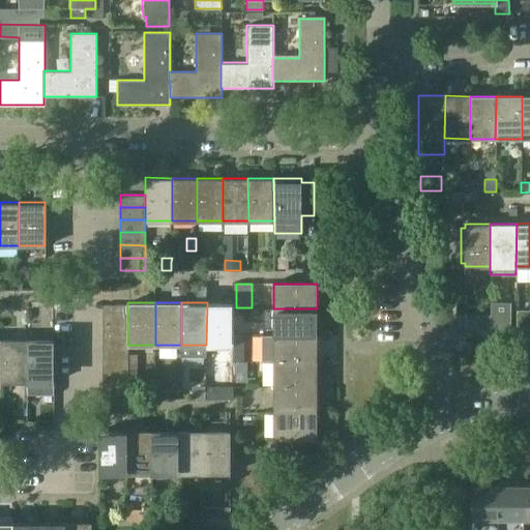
[(233,302),(207,302),(206,345),(233,345),(233,302)]
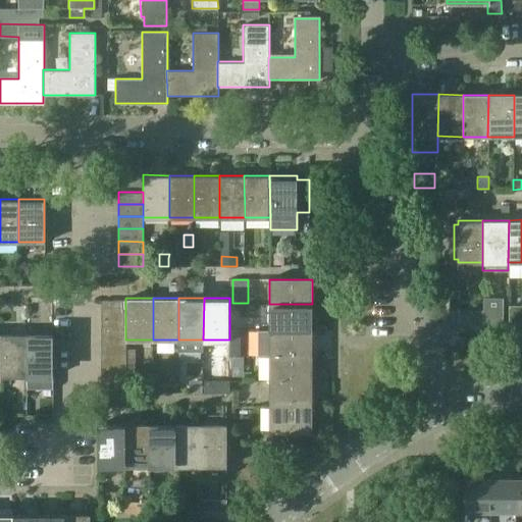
[(484,299),(483,323),(491,323),(502,323),(503,299),(484,299)]
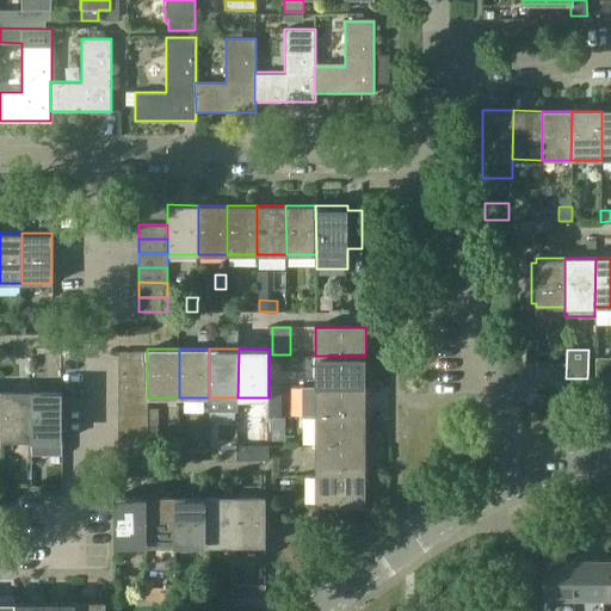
[(147,360),(147,351),(118,351),(118,360),(147,360)]
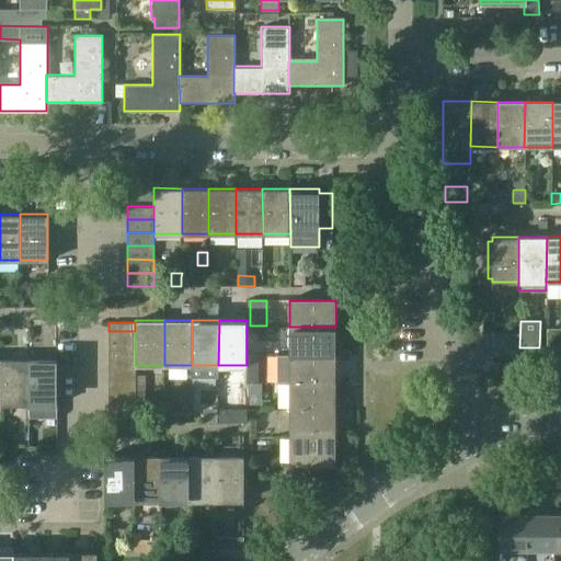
[(335,327),(289,327),(289,355),(335,354),(335,327)]
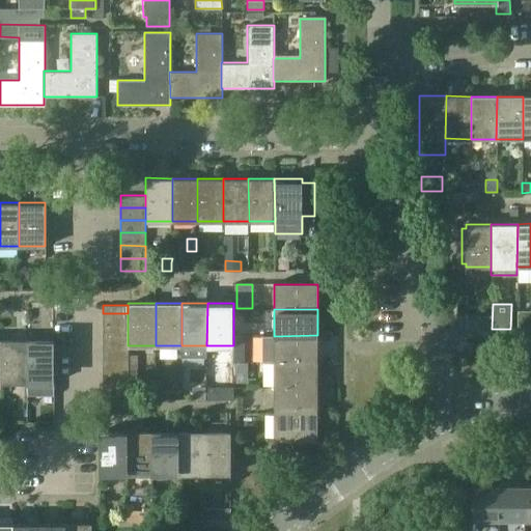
[(530,312),(518,313),(518,329),(530,329),(530,312)]
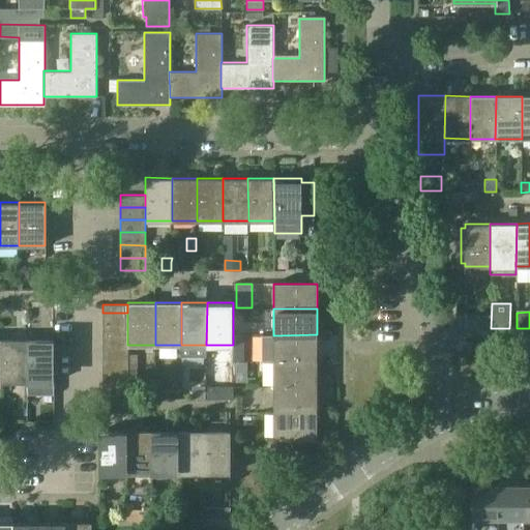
[(102,313),(102,325),(127,325),(127,313),(102,313)]
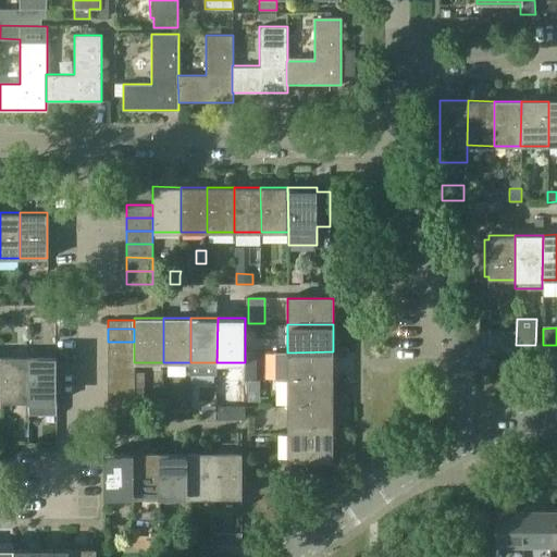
[(480,345),(490,345),(490,332),(480,332),(480,344),(480,345)]
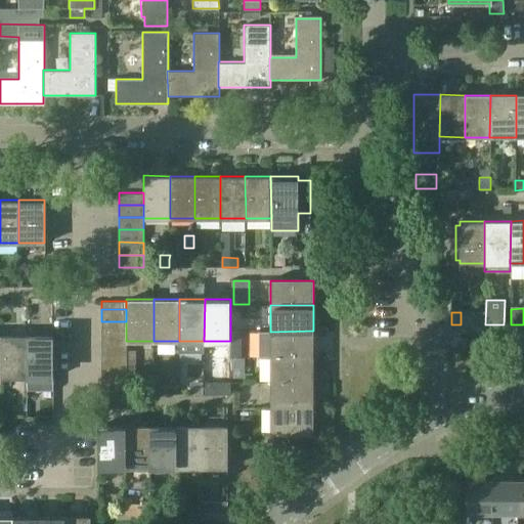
[(126,321),(101,321),(101,334),(126,334),(126,321)]
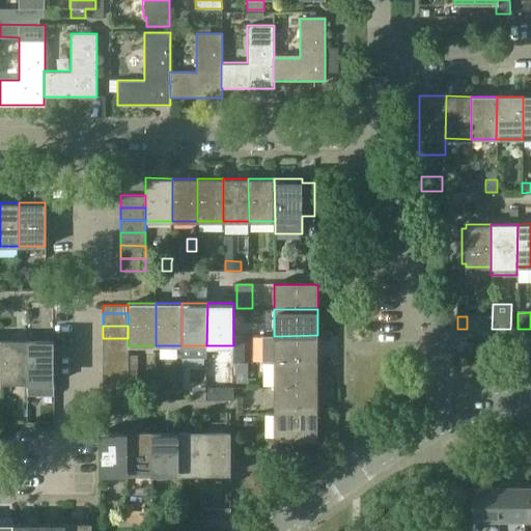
[(274,336),(274,361),(317,361),(317,335),(274,336)]
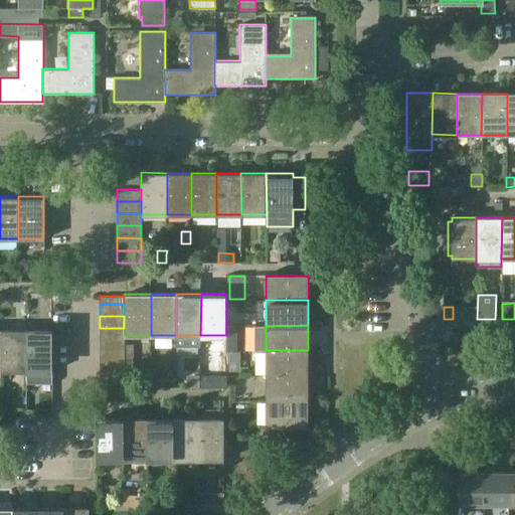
[(100,328),(100,340),(124,340),(124,335),(124,328),(100,328)]
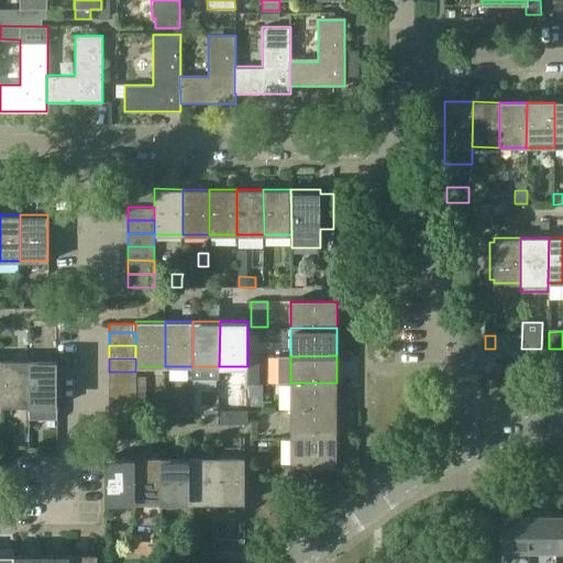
[(30,360),(2,361),(2,406),(30,406),(30,360)]
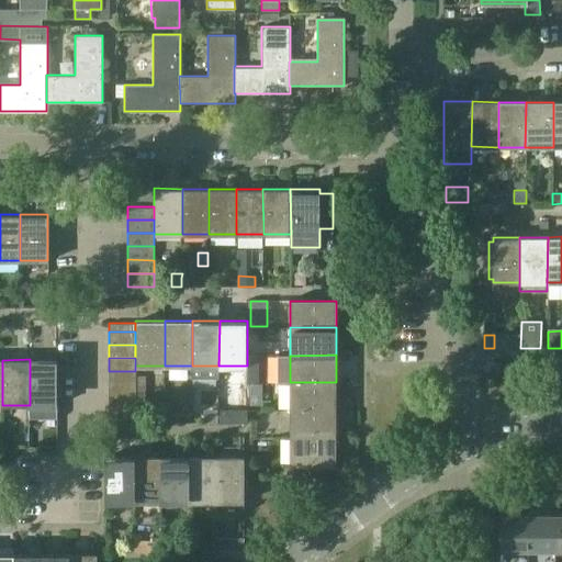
[(57,359),(30,359),(30,405),(29,418),(57,418),(57,405),(57,359)]
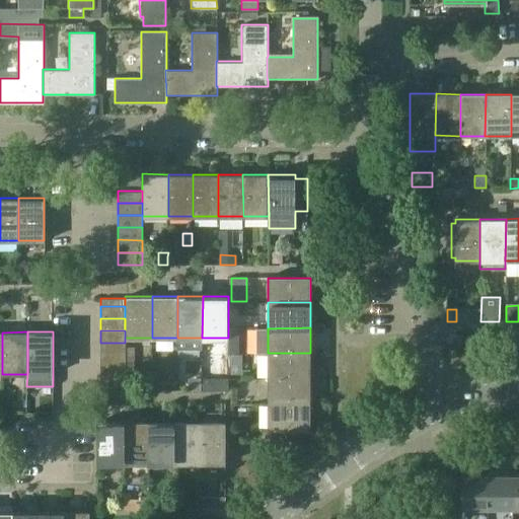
[(100,343),(100,354),(125,354),(125,343),(100,343)]
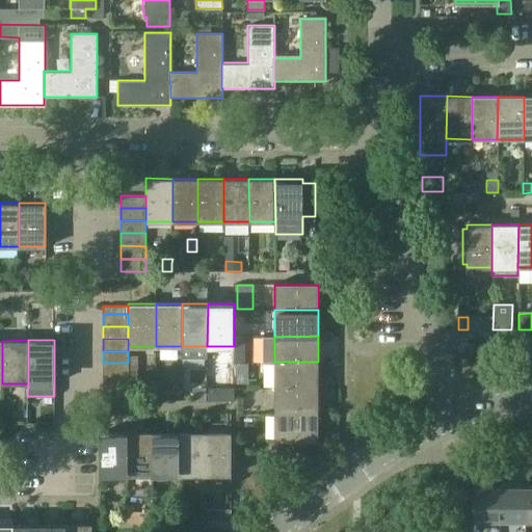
[(234,352),(234,362),(245,362),(245,352),(234,352)]
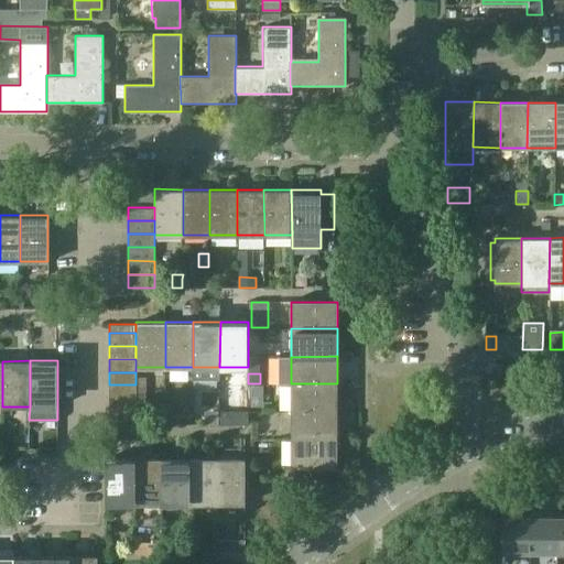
[(337,383),(291,383),(291,411),(337,411),(337,383)]
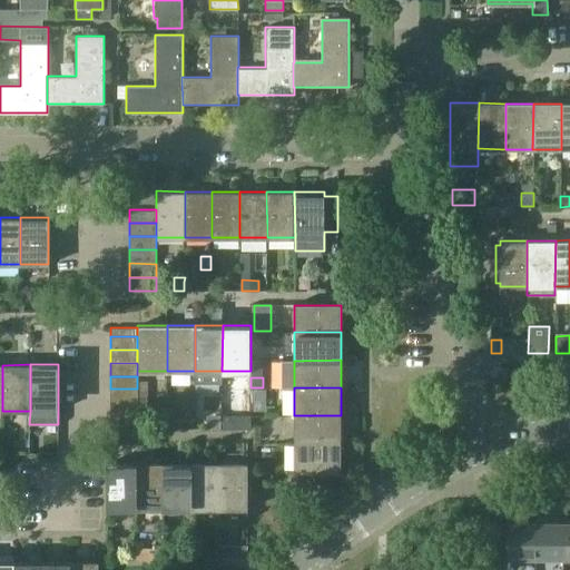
[(110,389),(110,402),(137,402),(137,389),(110,389)]
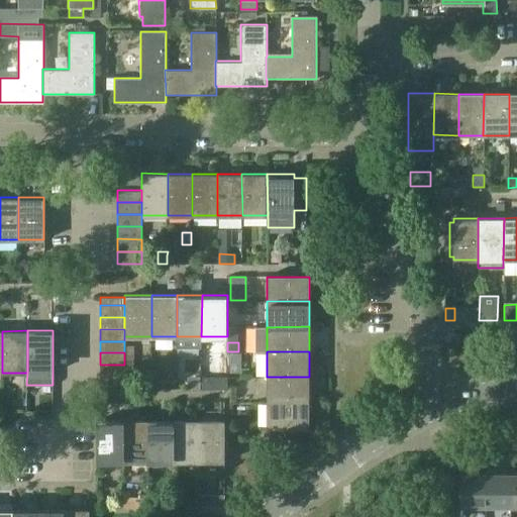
[(241,360),(241,352),(227,352),(227,360),(241,360)]
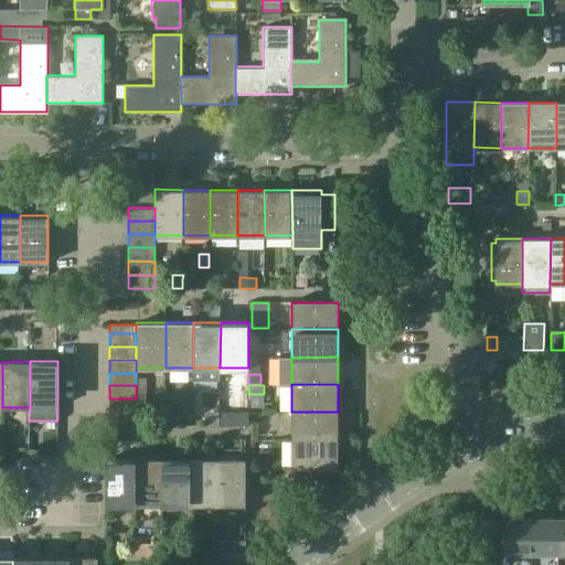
[(109,398),(110,412),(136,412),(136,398),(109,398)]
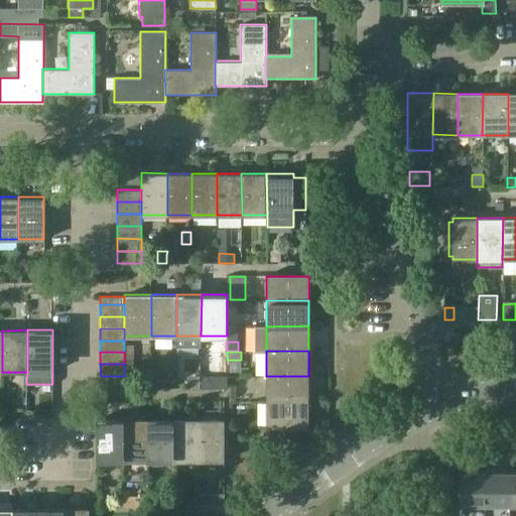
[(124,376),(101,376),(101,388),(124,388),(124,376)]
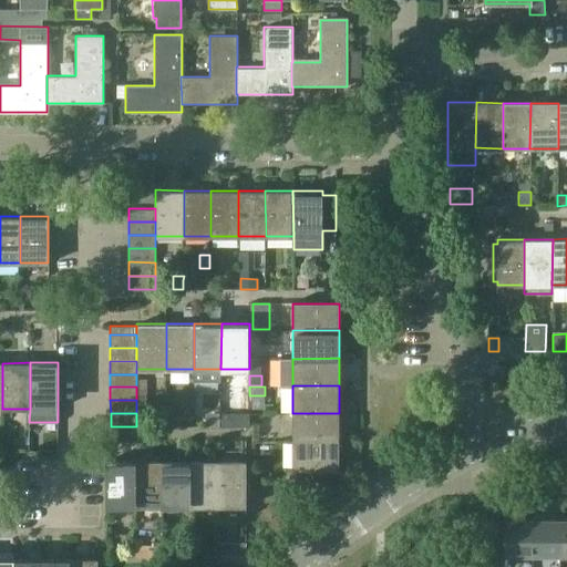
[(249,413),(220,413),(220,426),(249,426),(249,413)]
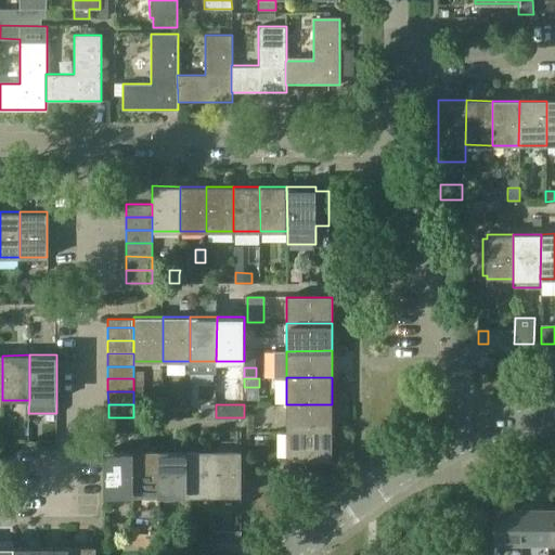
[(332,431),(332,404),(286,404),(286,431),(332,431)]
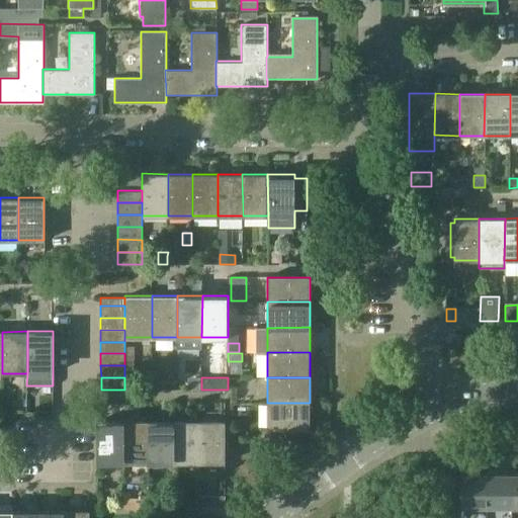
[(1,419),(13,419),(13,402),(1,402),(1,419)]
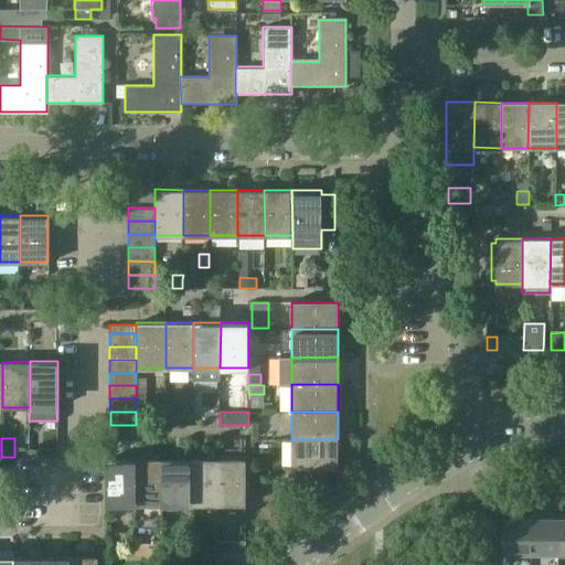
[(338,468),(338,439),(291,439),(291,468),(338,468)]
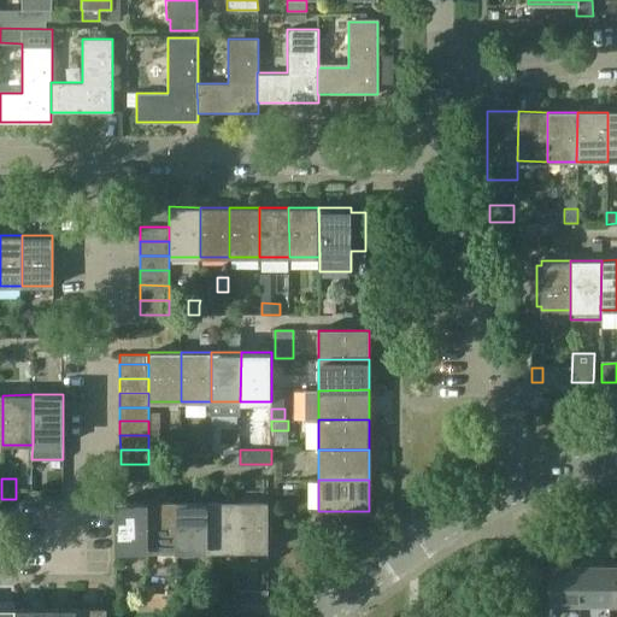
[(145,552),(145,501),(116,501),(116,552),(145,552)]
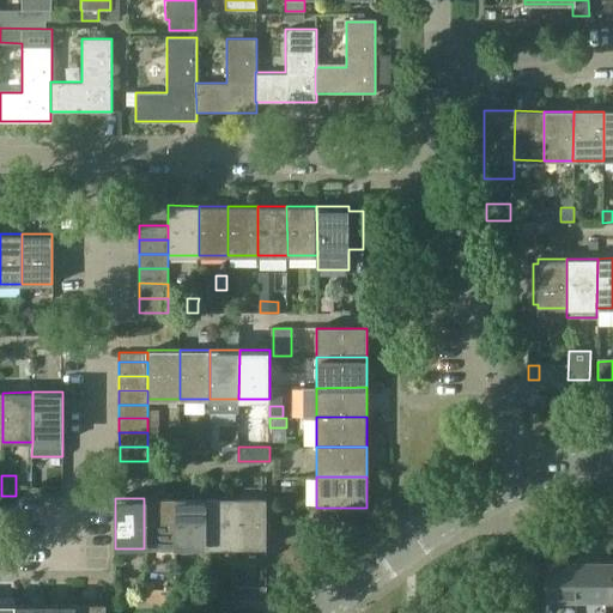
[(175,498),(144,498),(144,548),(175,548),(175,498)]
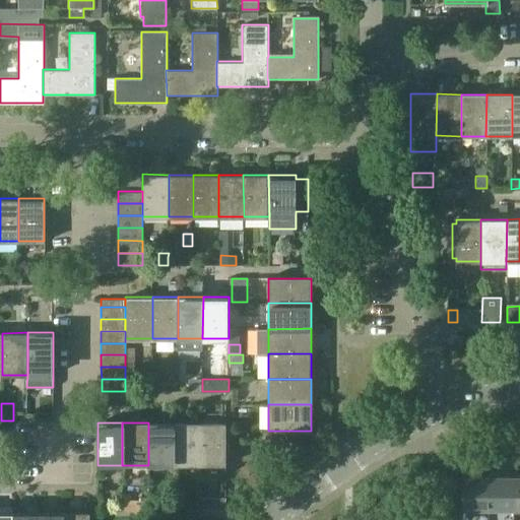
[(174,465),(173,423),(148,423),(148,465),(174,465)]
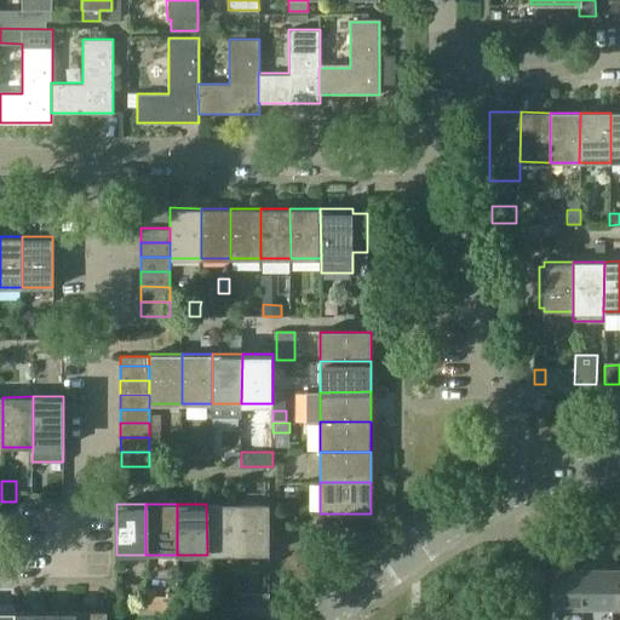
[(236,504),(206,504),(207,555),(236,555),(236,504)]
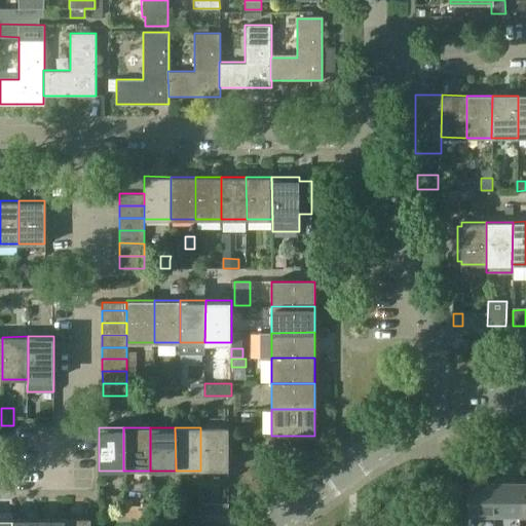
[(200,427),(200,471),(228,471),(228,427),(200,427)]
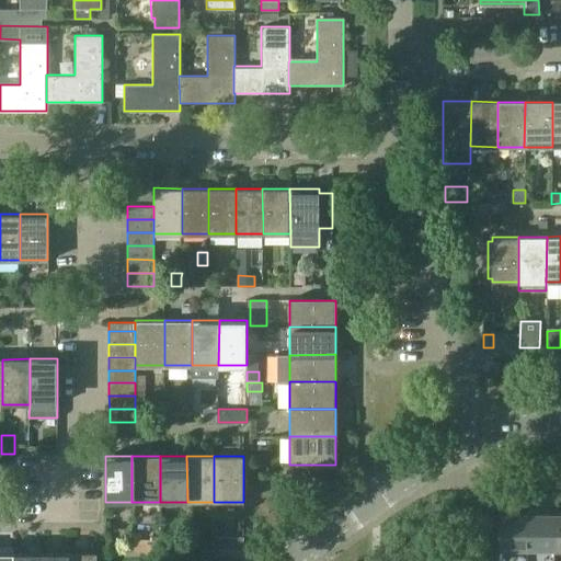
[(500,550),(528,550),(527,515),(512,515),(512,510),(500,510),(500,515),(500,524),(490,524),(490,546),(500,546),(500,550)]
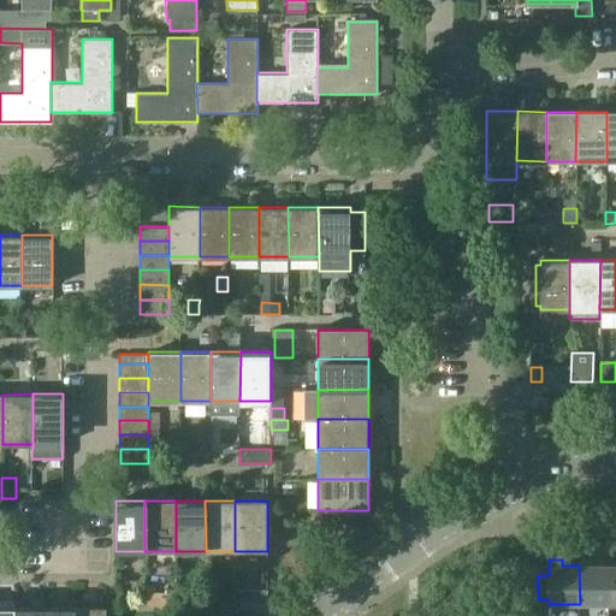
[(579,566),(580,604),(610,604),(609,566),(591,566),(591,561),(580,561),(580,566),(579,566)]
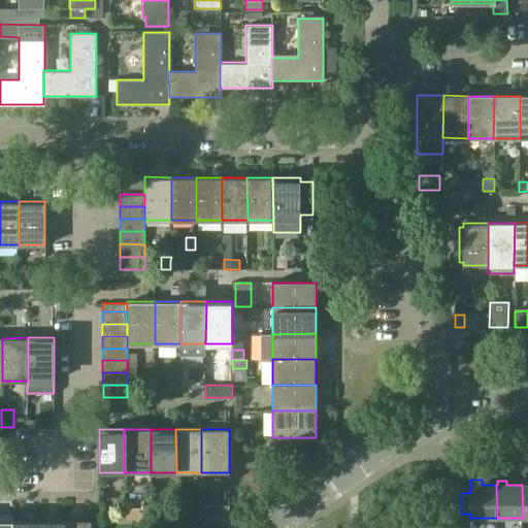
[(201,505),(201,517),(213,517),(213,505),(201,505)]
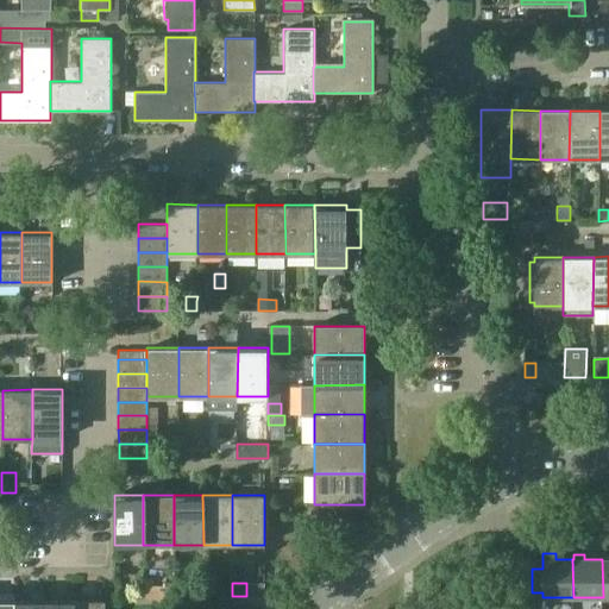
[(16,600),(16,608),(44,608),(45,600),(44,600),(44,592),(32,592),(32,600),(16,600)]
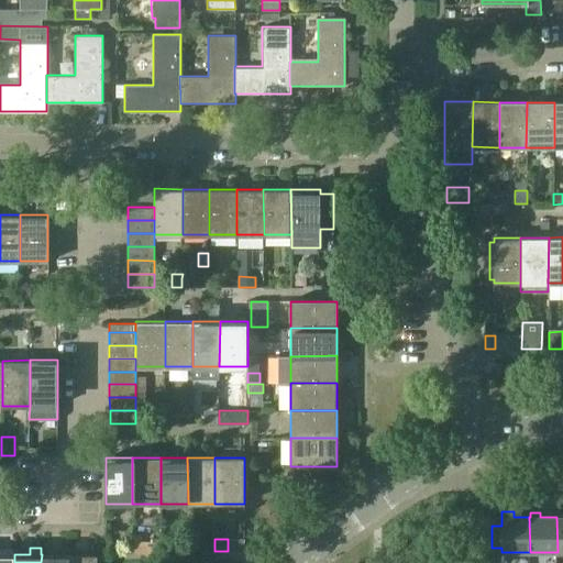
[(3,554),(0,554),(0,562),(14,562),(14,554),(14,549),(3,549),(3,554)]
